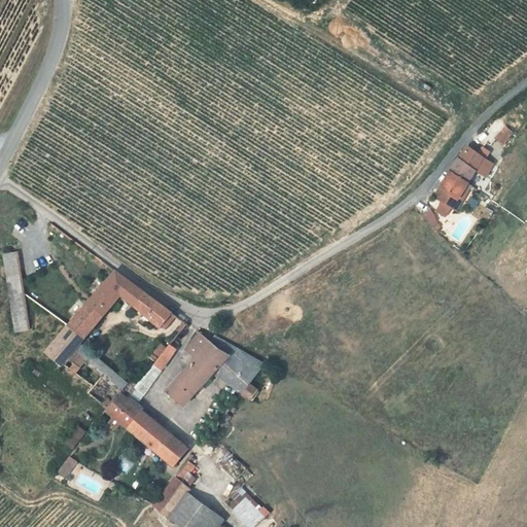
[(513,120),(506,128),(514,134),(520,127),(513,120)]
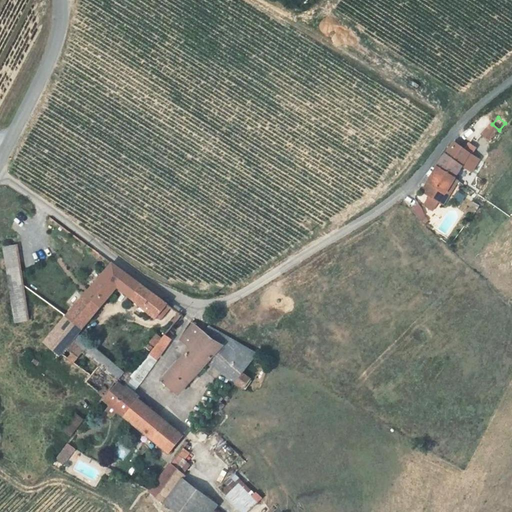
[(489,141),(499,130),(492,124),(482,135),(489,141)]
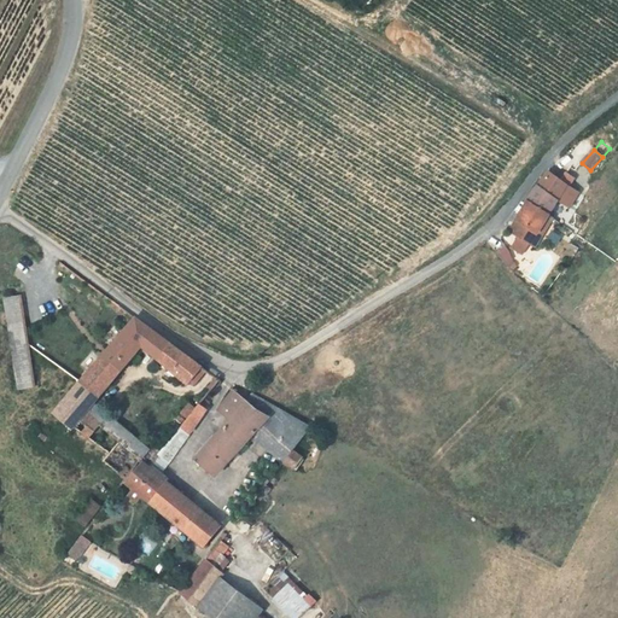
[(558,198),(566,185),(548,173),(526,200),(528,202),(509,231),(531,244),(547,216),(558,198)]
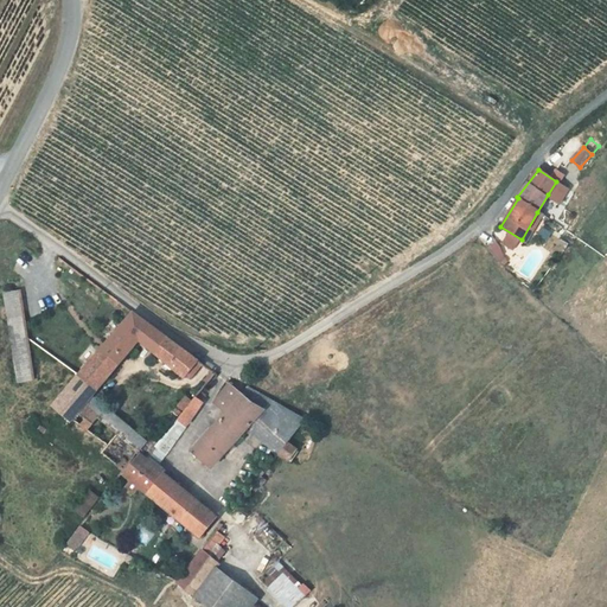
[(562,185),(556,181),(548,195),(554,198),(562,185)]
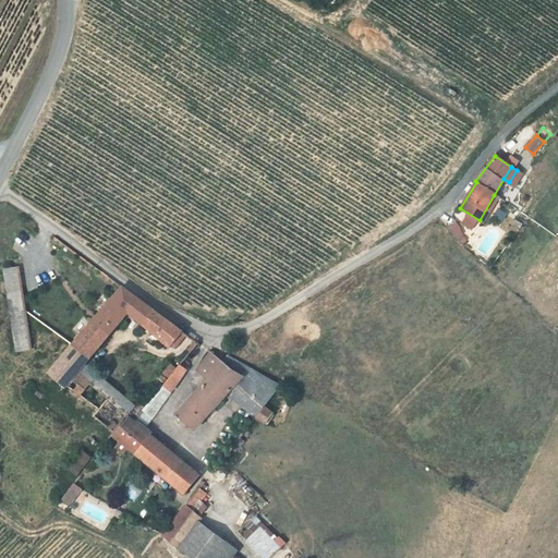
[(498,197),(494,195),(480,220),(483,222),(498,197)]
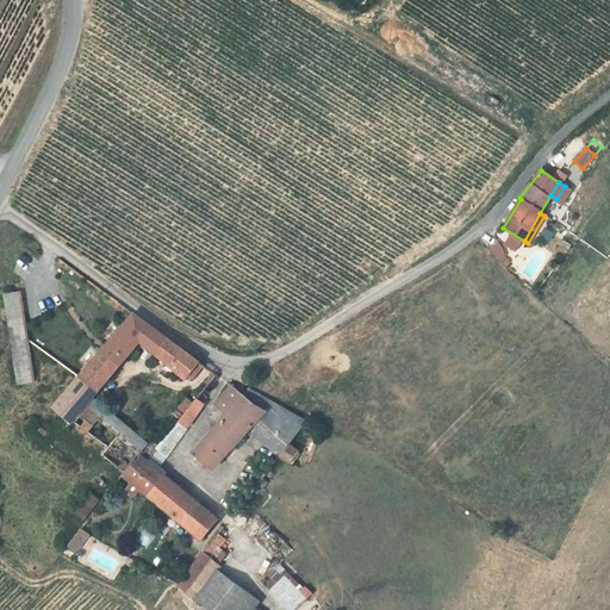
[(19,385),(33,383),(20,293),(5,296),(19,385)]
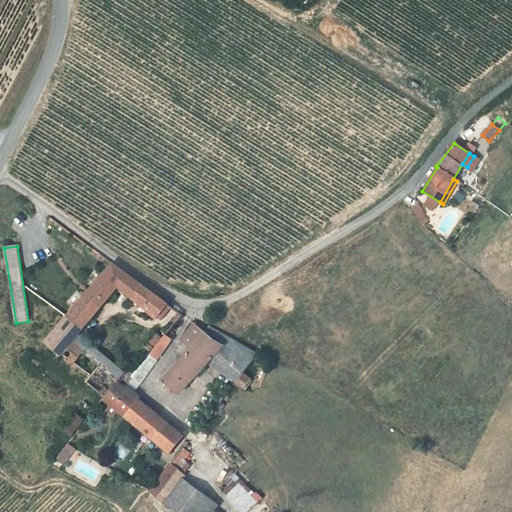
[(162,319),(172,307),(168,304),(113,264),(81,300),(66,316),(45,341),(60,353),(61,354),(77,334),(117,286),(156,318),(158,315),(162,319)]
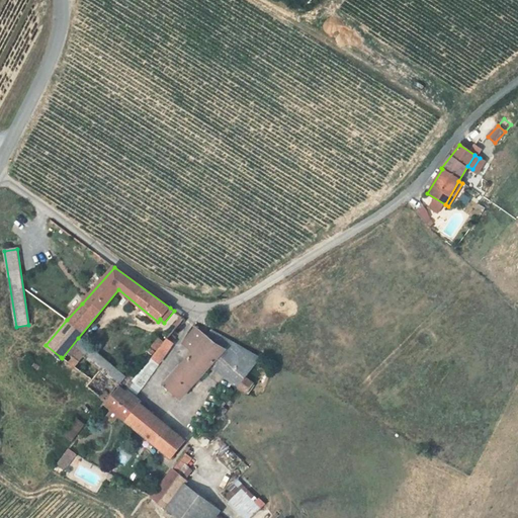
[(59,314),(67,320),(82,304),(74,296),(59,314)]
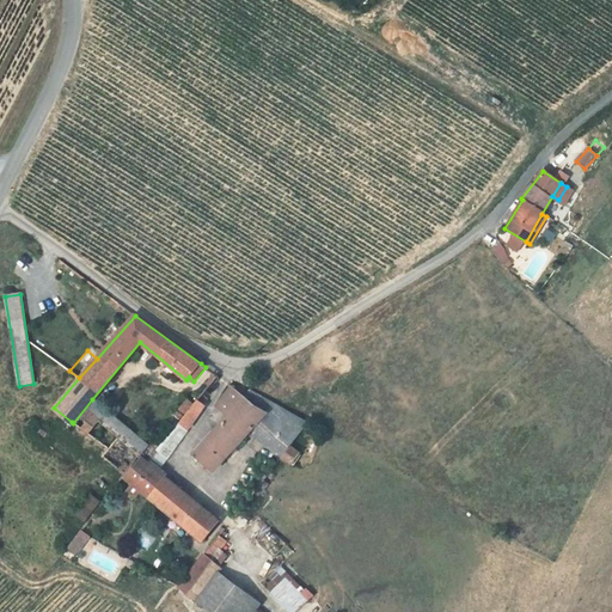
[(207,384),(209,386),(218,377),(215,374),(207,384)]
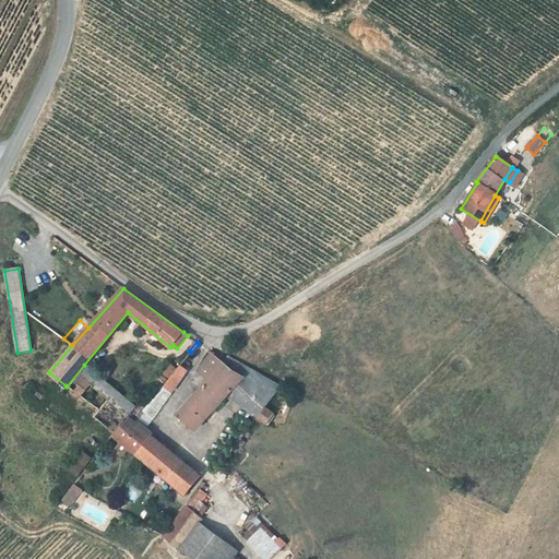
[(228,356),(224,361),(212,354),(197,371),(209,381),(176,416),(194,431),(221,402),(223,404),(232,394),(257,418),(282,387),(228,356)]
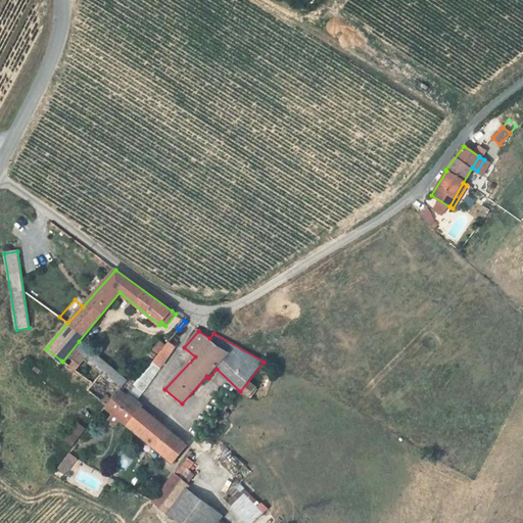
[(159,354),(153,362),(160,368),(175,346),(174,345),(178,341),(173,338),(167,345),(159,354)]
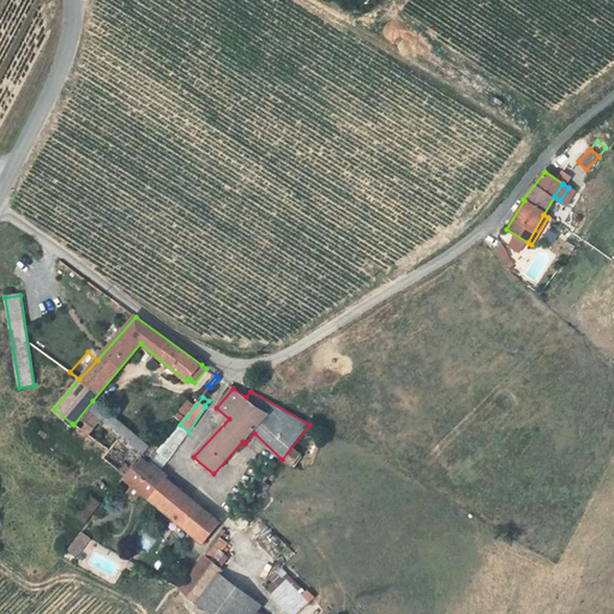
[(119,422),(92,401),(73,425),(100,445),(119,422)]
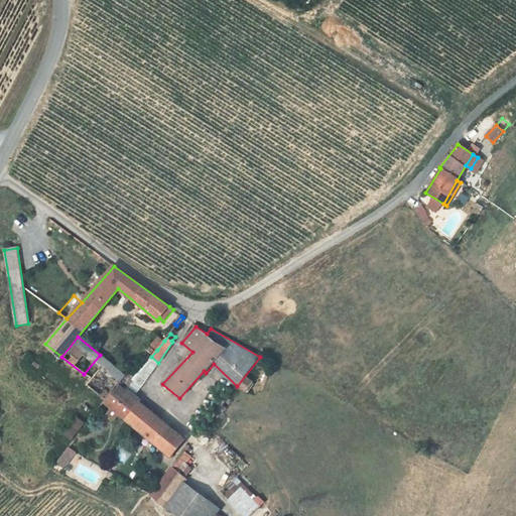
[(164,341),(158,337),(151,345),(157,350),(164,341)]
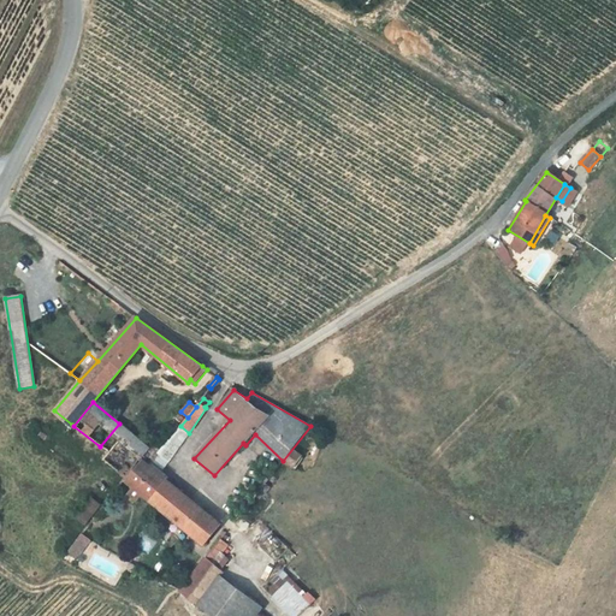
[(141,440),(119,424),(100,446),(107,451),(102,458),(125,478),(141,460),(149,466),(158,455),(149,448),(142,457),(132,450),(141,440)]
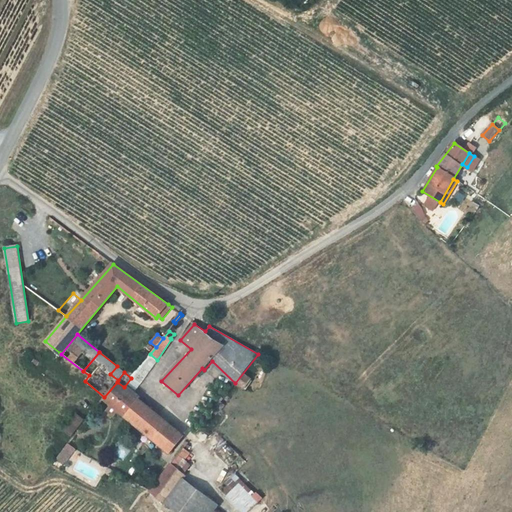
[(89,375),(83,371),(61,354),(60,353),(51,364),(81,385),(85,381),(89,375)]
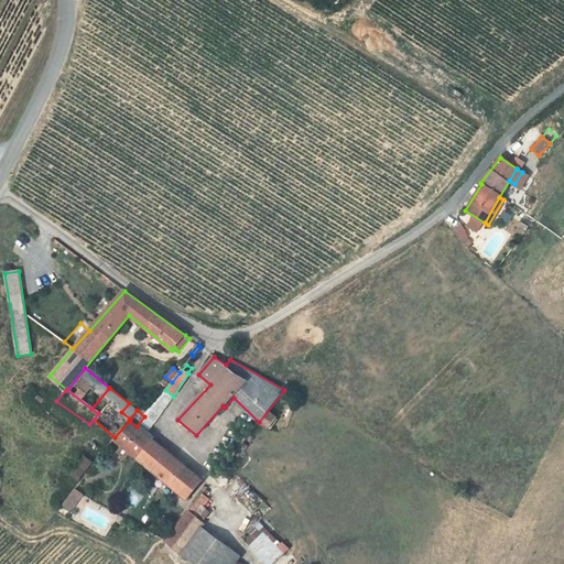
[(173,397),(165,390),(144,416),(154,423),(173,397)]
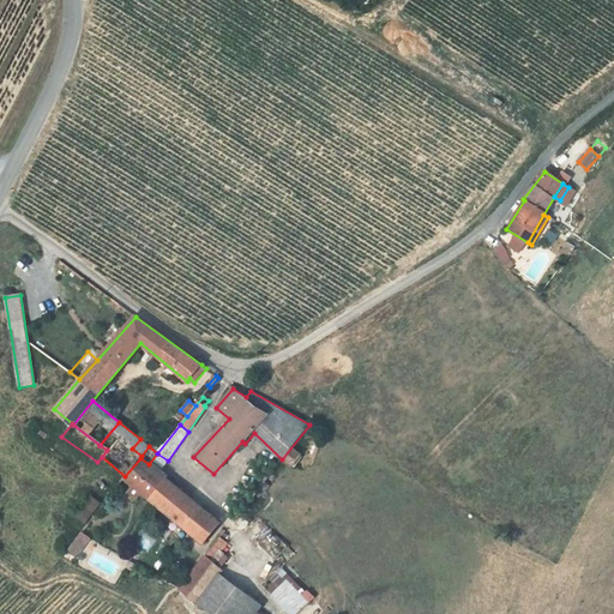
[(142,456),(149,446),(140,439),(132,449),(142,456)]
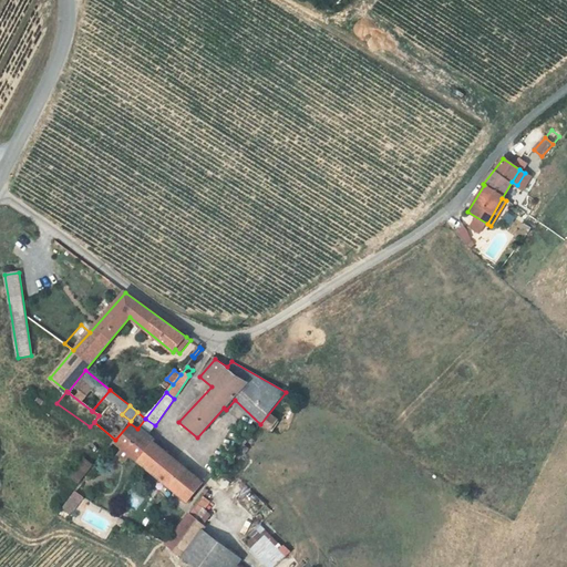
[(137,429),(136,429),(146,437),(155,425),(145,419),(137,429)]
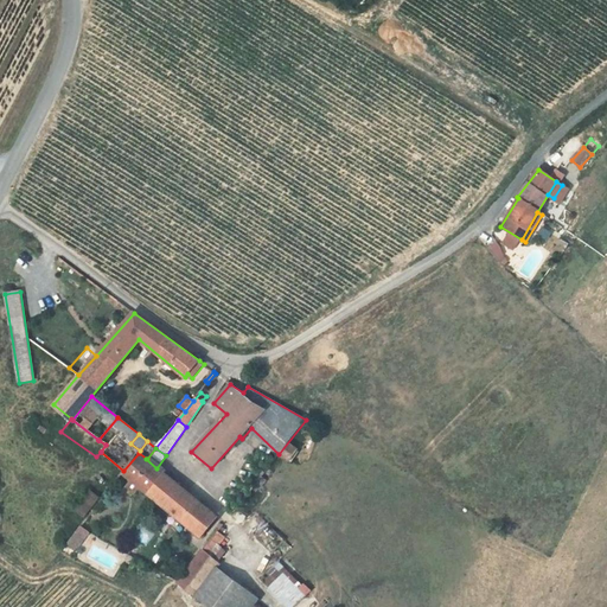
[(200,537),(217,517),(157,468),(146,459),(140,454),(123,474),(133,481),(128,487),(134,493),(140,486),(171,512),(167,517),(189,535),(192,530),(200,537)]
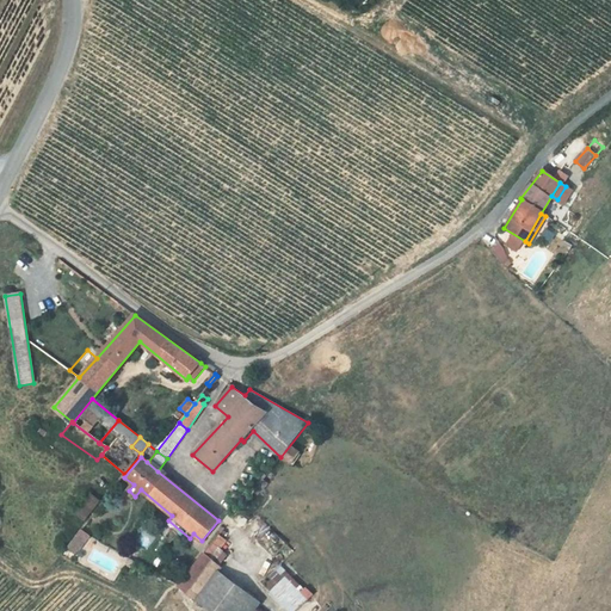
[(90,495),(75,513),(85,520),(99,501),(90,495)]
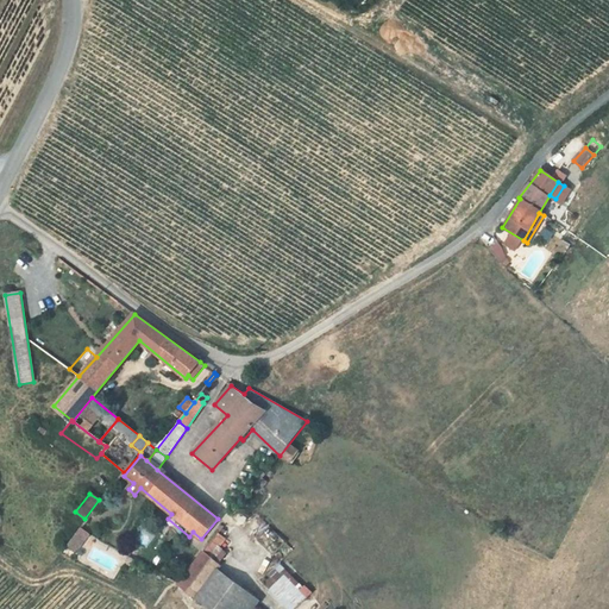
[(89,535),(81,529),(67,547),(75,553),(89,535)]
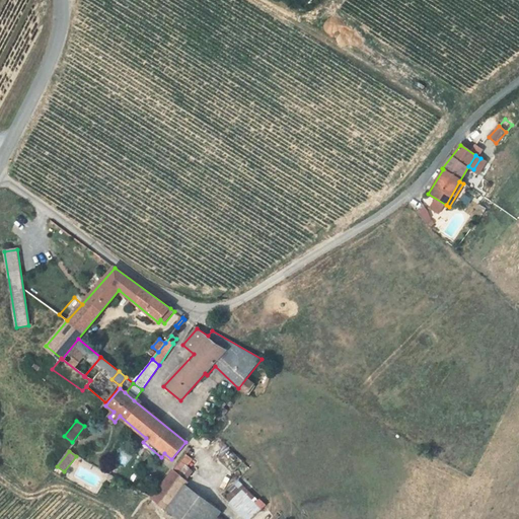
[(152,499),(167,511),(187,486),(189,483),(188,482),(195,472),(188,467),(194,461),(186,455),(152,499)]
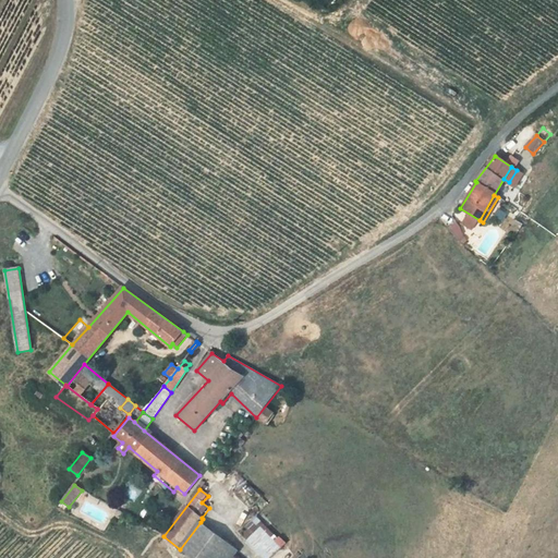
[(192,557),(233,557),(239,552),(201,522),(180,549),(192,557)]
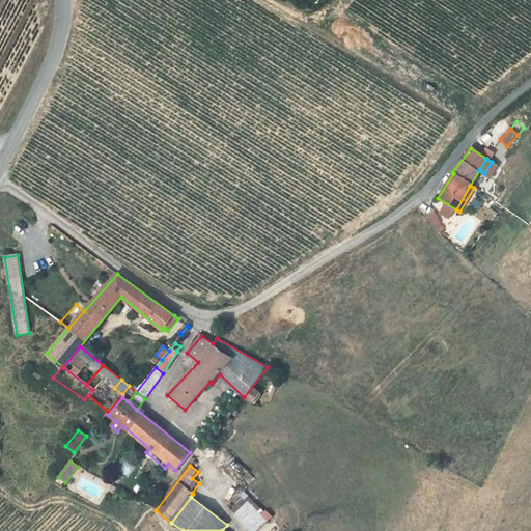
[(251,530),(256,530),(264,523),(238,497),(223,510),(231,516),(234,514),(251,530)]
